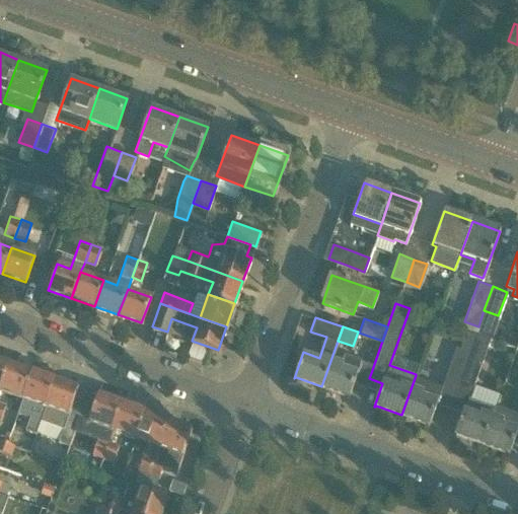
[(455,345),(444,378),(458,383),(476,332),(466,327),(459,347),(455,345)]
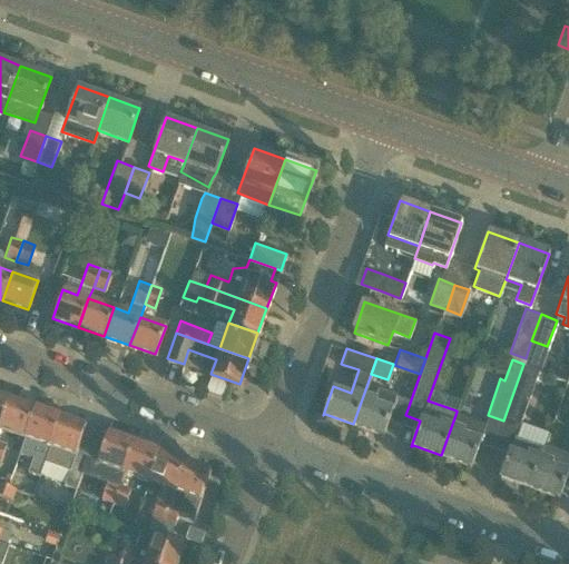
[(503,421),(518,426),(538,369),(523,364),(503,421)]
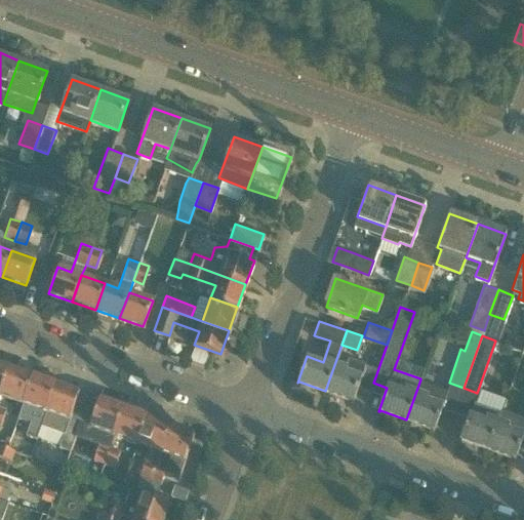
[(370,391),(373,383),(376,374),(378,368),(348,357),(345,365),(335,362),(325,391),(351,400),(351,401),(352,401),(357,386),(370,391)]
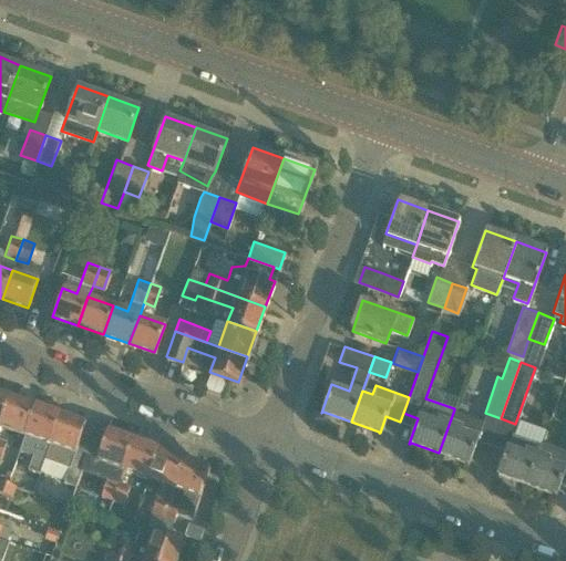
[(0,419),(9,395),(0,391),(0,419)]
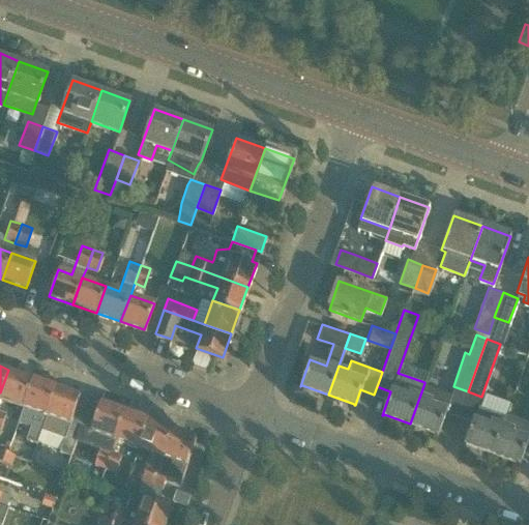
[(0,396),(23,405),(32,378),(8,370),(0,392),(0,396)]
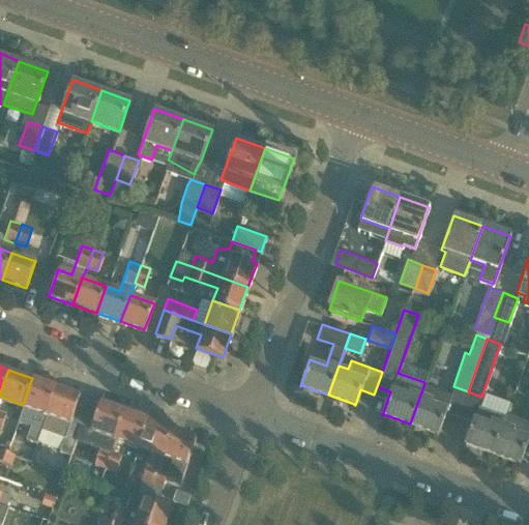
[(23,405),(46,413),(56,386),(32,378),(23,405)]
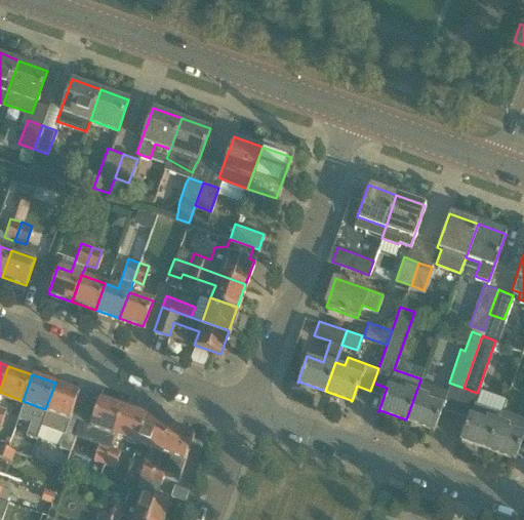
[(420,380),(406,420),(432,429),(432,430),(433,430),(447,390),(420,380)]
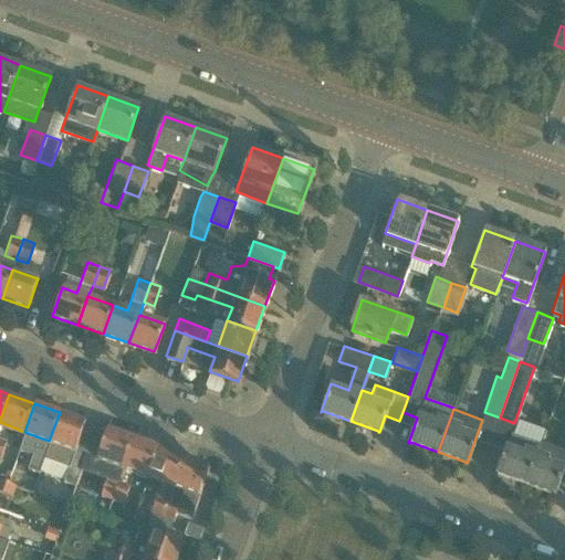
[(60,412),(49,441),(44,453),(44,456),(67,465),(63,478),(74,483),(85,454),(74,451),(85,421),(60,412)]
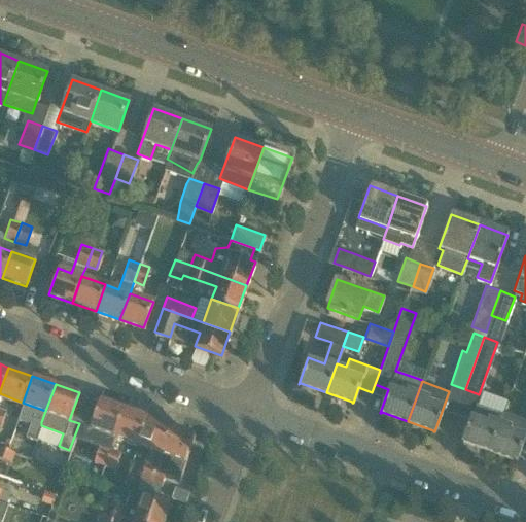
[(113,436),(124,408),(100,399),(90,427),(113,436)]
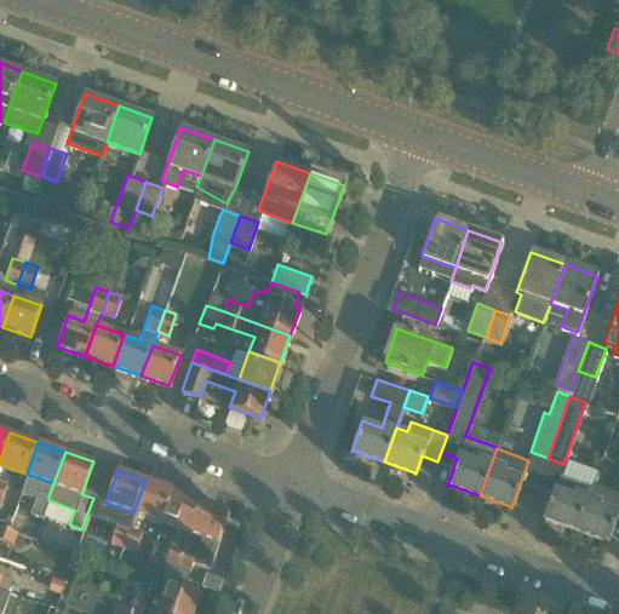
[(545,518),(575,529),(592,483),(591,482),(591,485),(560,474),(543,520),(545,518)]
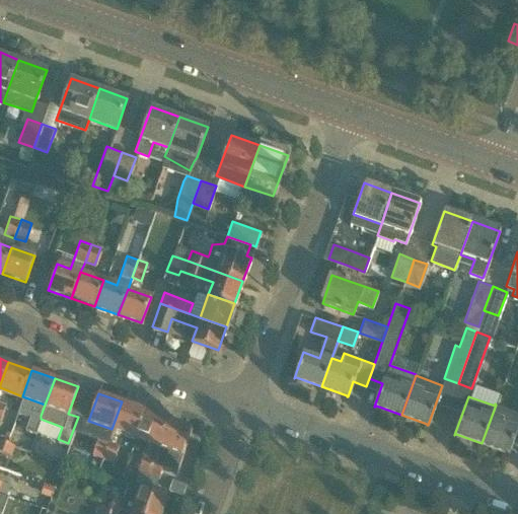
[(145,411),(122,401),(112,429),(135,437),(145,411)]
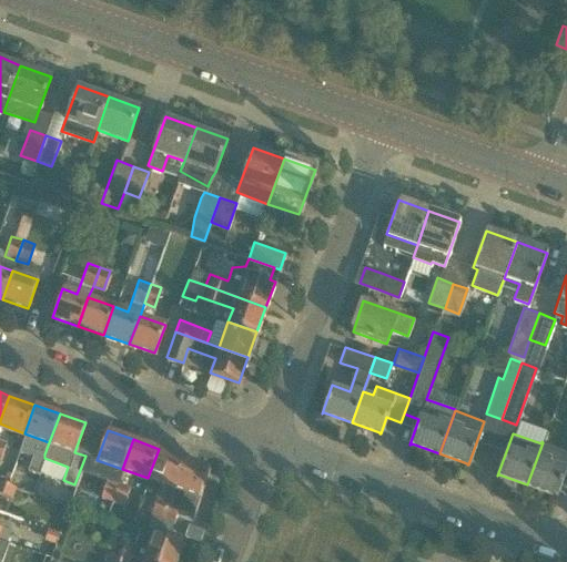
[(566,450),(543,442),(527,484),(555,494),(555,496),(556,497),(566,466),(566,450)]
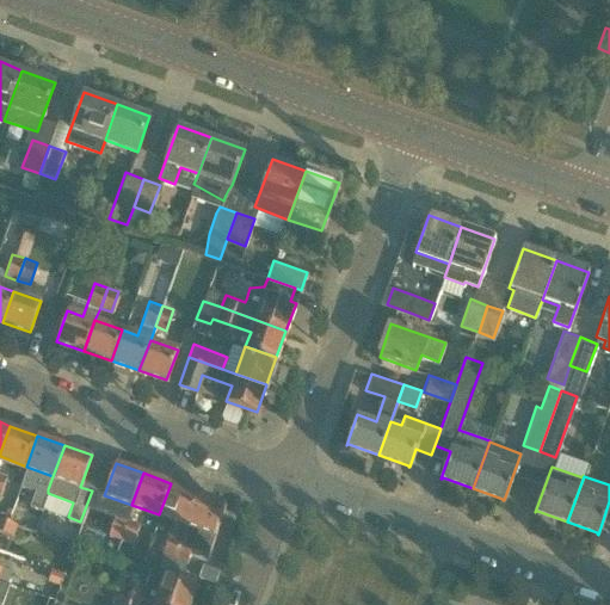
[(161,551),(174,556),(198,493),(171,483),(159,514),(171,518),(165,536),(167,537),(161,551)]
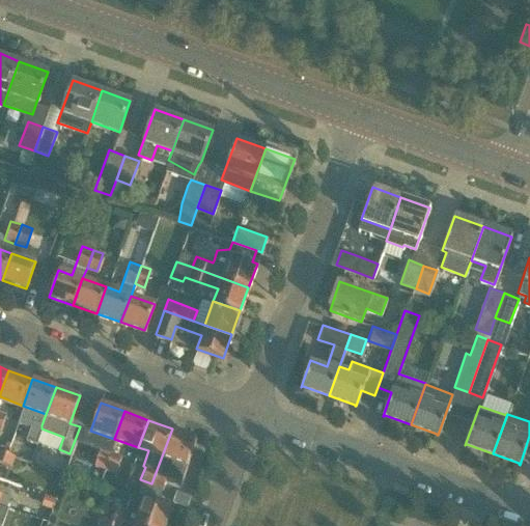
[(36,443),(42,428),(42,425),(31,421),(24,439),(36,443)]
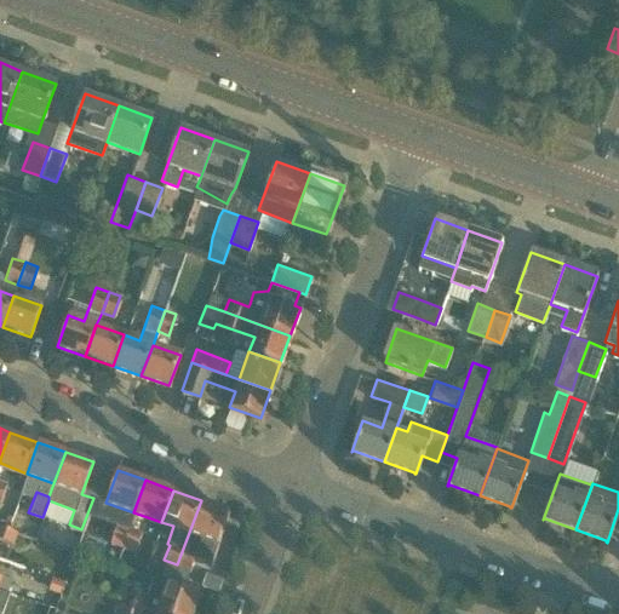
[(177,564),(189,568),(194,556),(211,561),(218,541),(217,541),(228,510),(201,500),(177,564)]
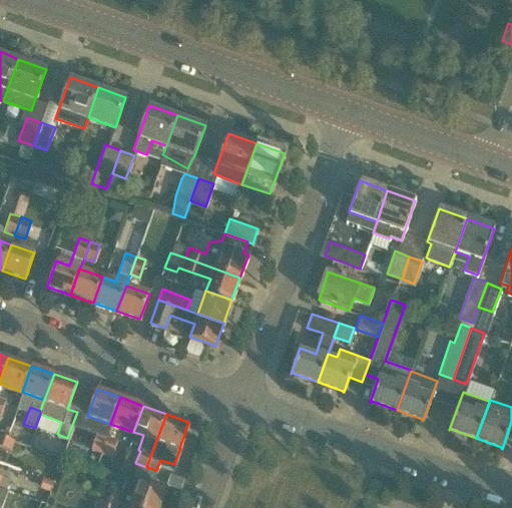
[(101,452),(107,434),(96,431),(90,448),(101,452)]
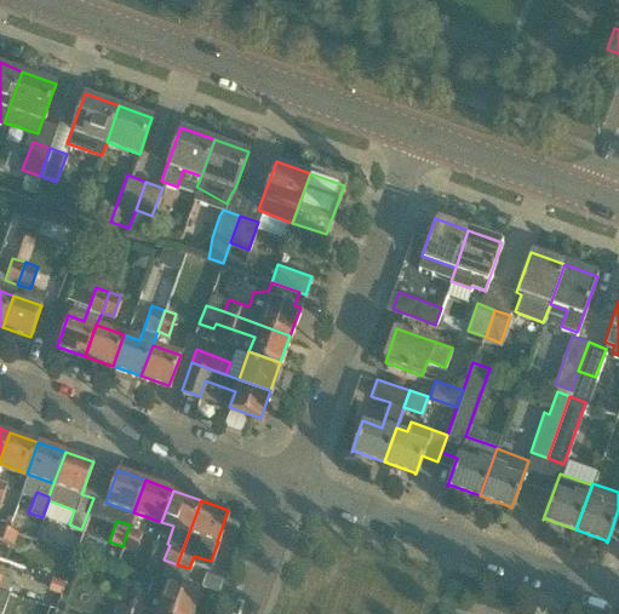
[(0,538),(13,544),(18,529),(0,522),(0,538)]
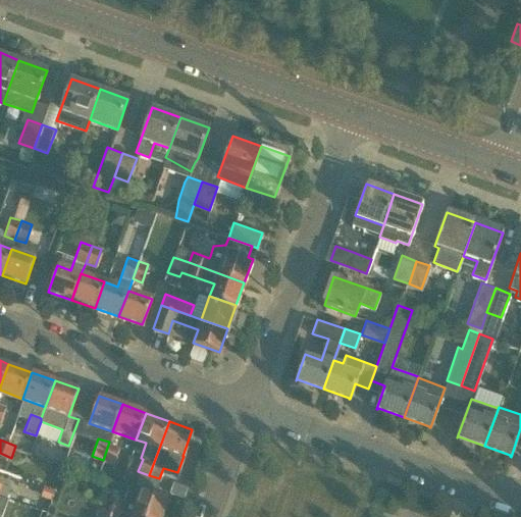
[(109,442),(103,460),(113,463),(118,446),(109,442)]
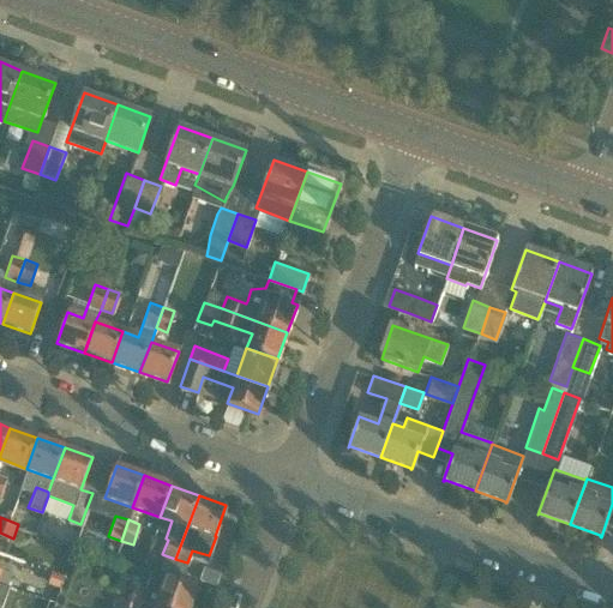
[(199,577),(216,583),(221,570),(204,565),(199,577)]
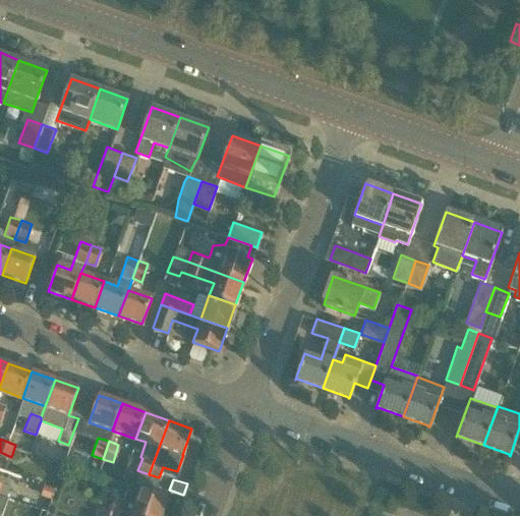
[(0,493),(5,495),(9,484),(0,480),(0,493)]
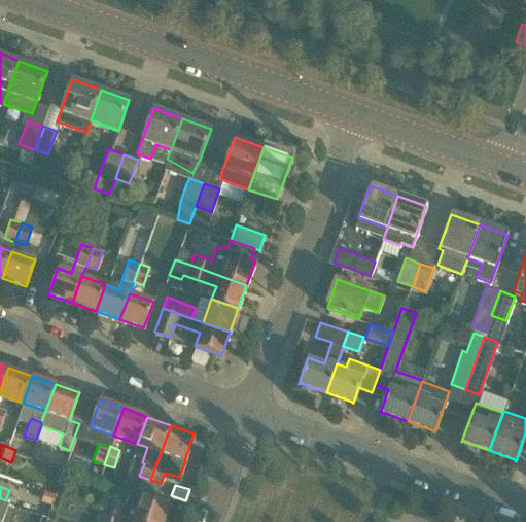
[(129,490),(125,503),(108,498),(104,509),(120,514),(133,518),(142,521),(162,521),(169,505),(129,490)]
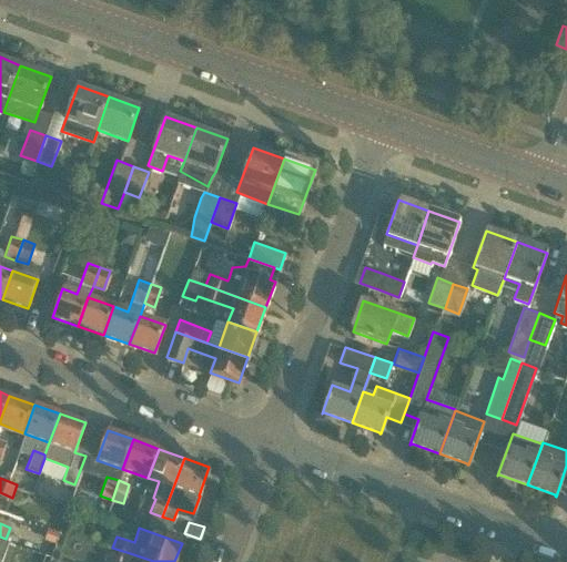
[(127,561),(130,553),(112,548),(109,559),(118,561),(127,561)]
